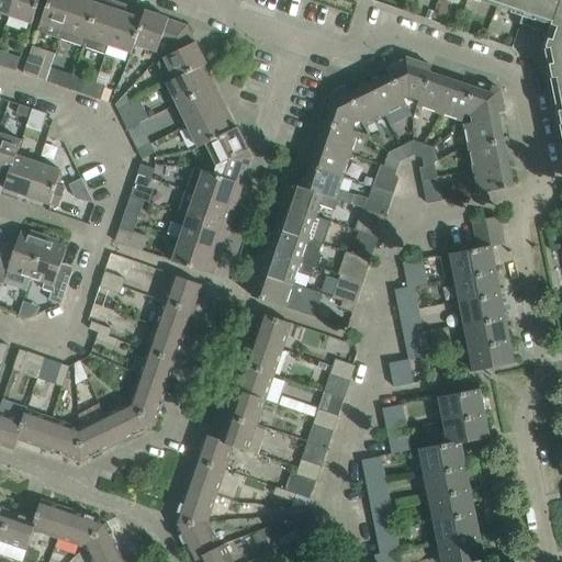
[(0,0),(0,11),(12,17),(18,0),(0,0)]
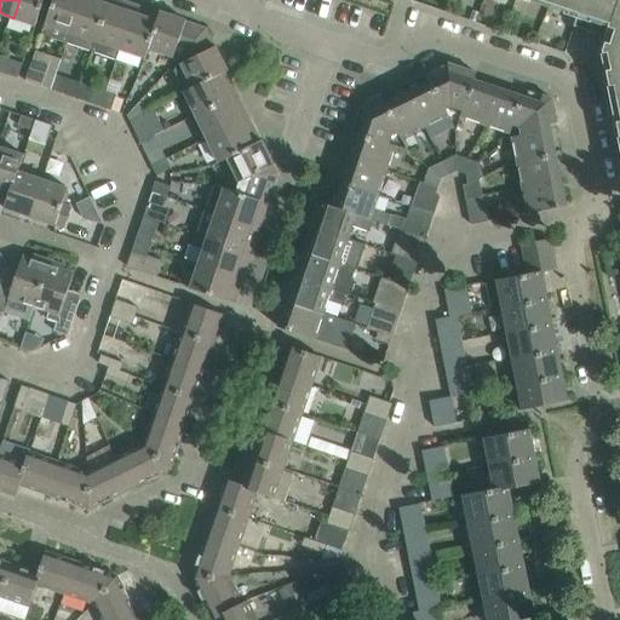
[(35,26),(44,0),(19,0),(13,18),(35,26)]
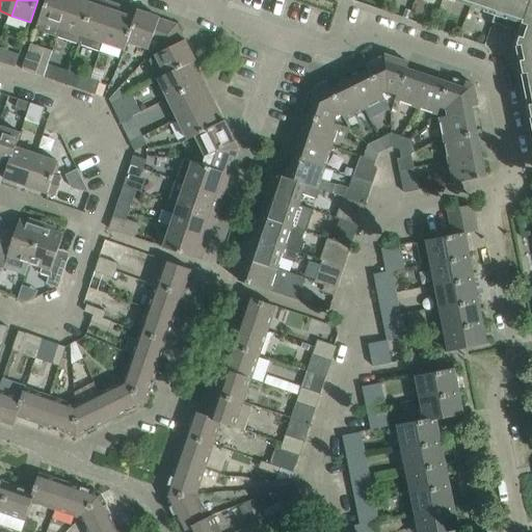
[(60,27),(69,0),(45,0),(38,20),(60,27)]
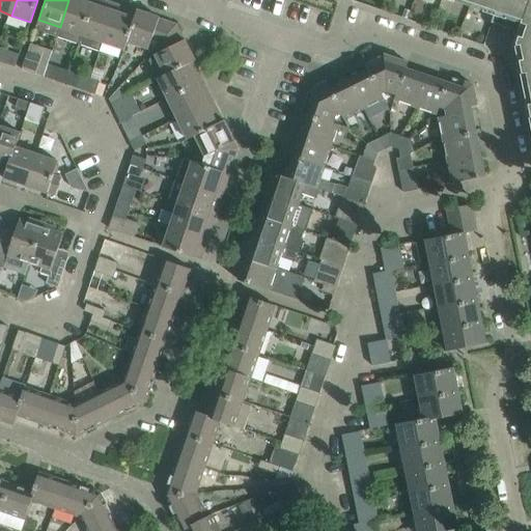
[(79,44),(92,0),(68,0),(60,27),(57,36),(79,44)]
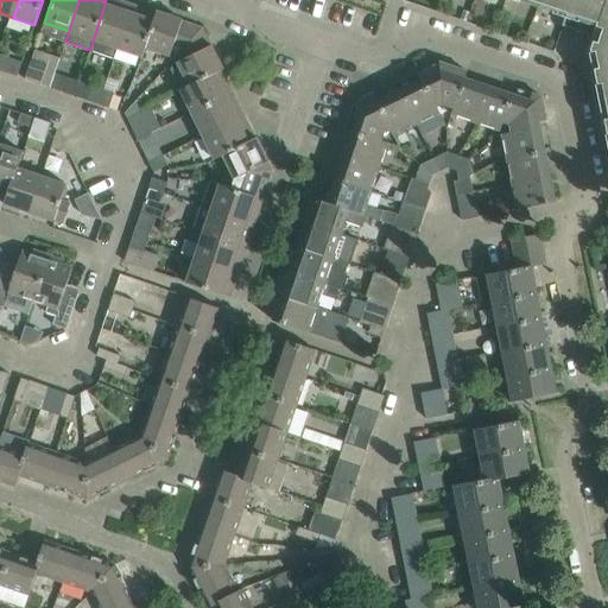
[(119,49),(133,5),(119,0),(106,0),(90,50),(114,58),(118,48),(119,49)]
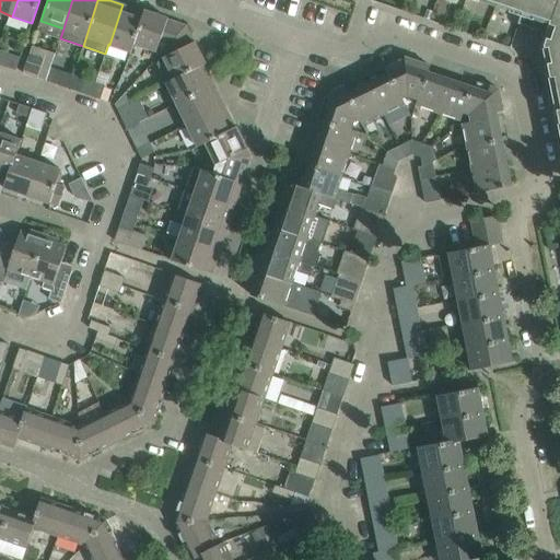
[(559,0),(480,0),(521,13),(518,23),(528,26),(532,16),(537,19),(543,21),(539,31),(546,33),(541,45),(541,48),(549,46),(559,102),(559,0)]
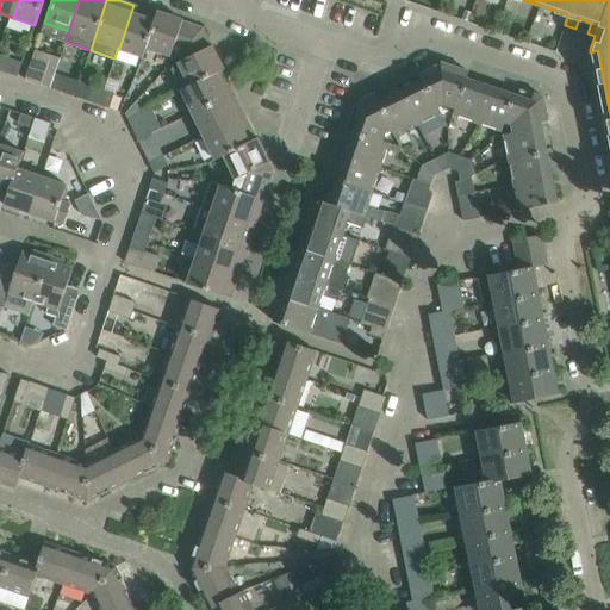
[(149,47),(161,12),(157,11),(156,13),(134,5),(119,49),(145,57),(149,47)]
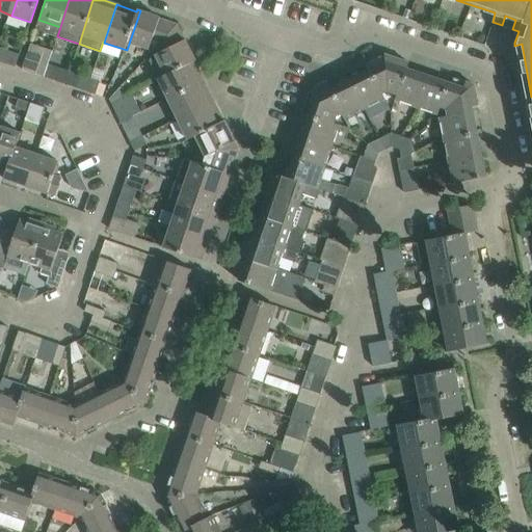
[(160,44),(177,25),(177,24),(159,19),(159,17),(140,10),(130,41),(152,48),(154,42),(160,44)]
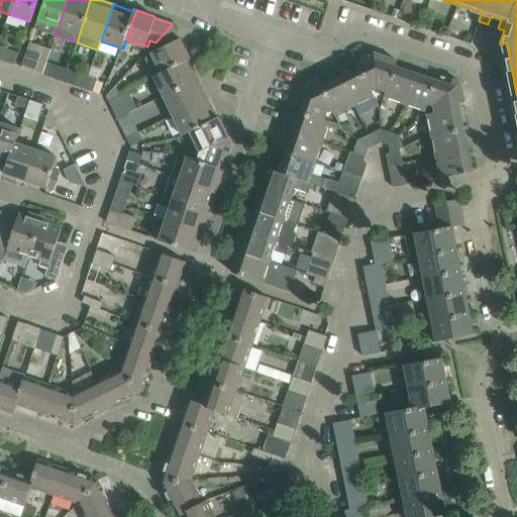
[(190,59),(180,37),(179,38),(172,24),(156,42),(156,43),(158,48),(152,50),(163,72),(189,60),(190,59)]
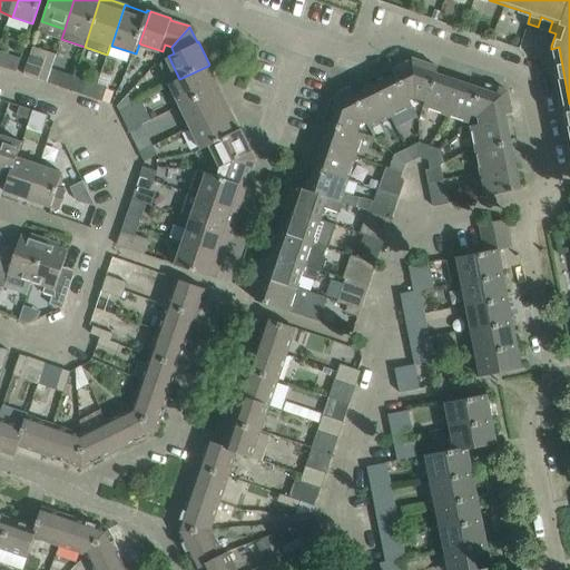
[(38,79),(48,51),(32,46),(23,74),(38,79)]
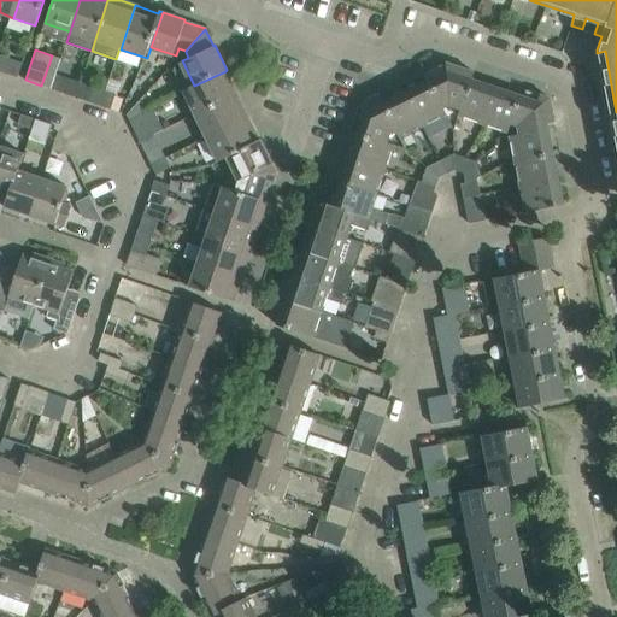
[(463,104),(471,78),(471,80),(474,72),(447,63),(424,74),(428,80),(441,106),(442,106),(462,104),(463,104)]
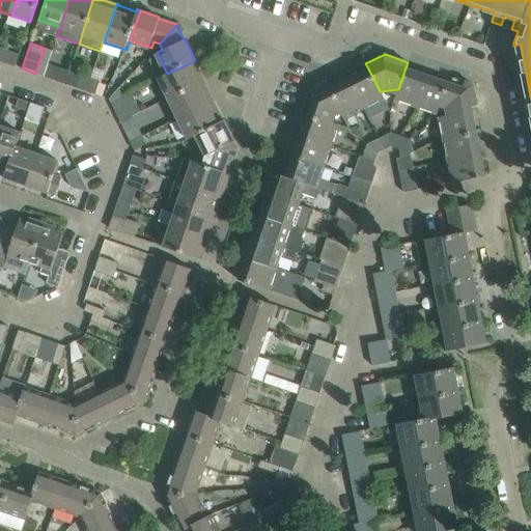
[(204,82),(194,61),(167,74),(159,77),(170,100),(204,82)]
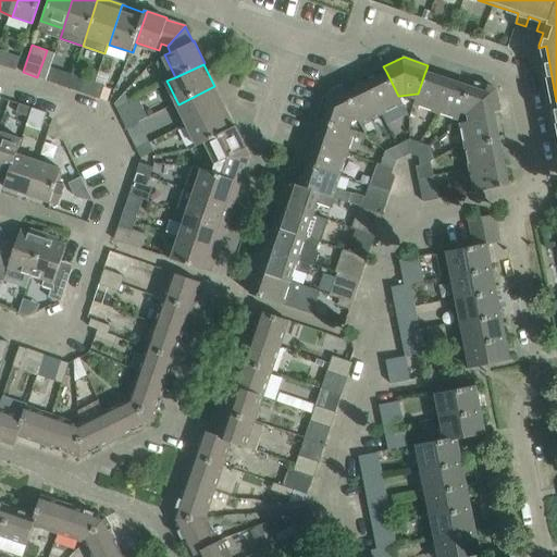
[(56,83),(60,70),(50,66),(46,79),(56,83)]
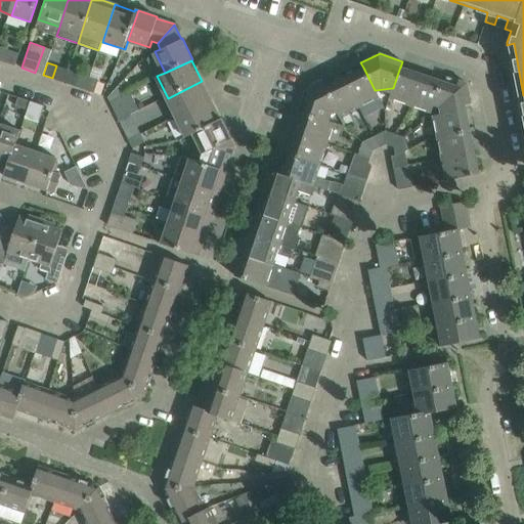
[(407,104),(418,73),(400,68),(400,67),(393,88),(392,88),(389,97),(407,104)]
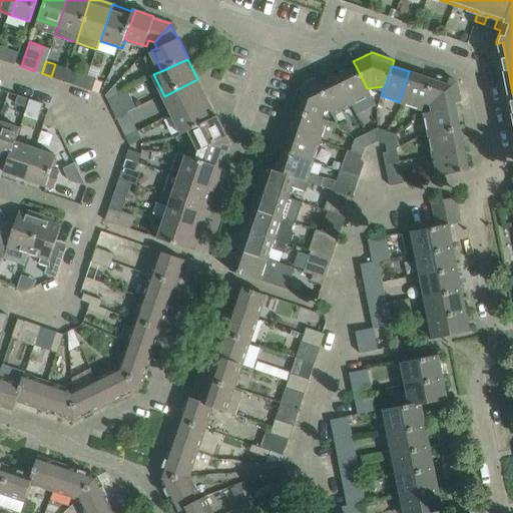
[(356,66),(339,75),(353,103),(371,95),(368,88),(367,88),(356,66)]
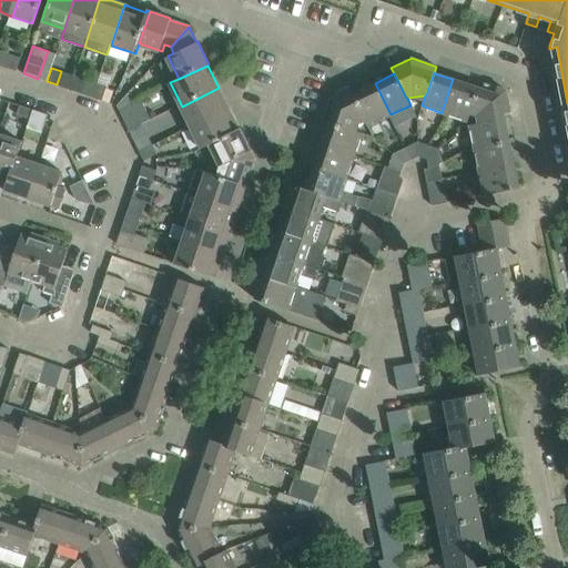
[(466,107),(473,85),(453,79),(442,113),(462,120),(466,107)]
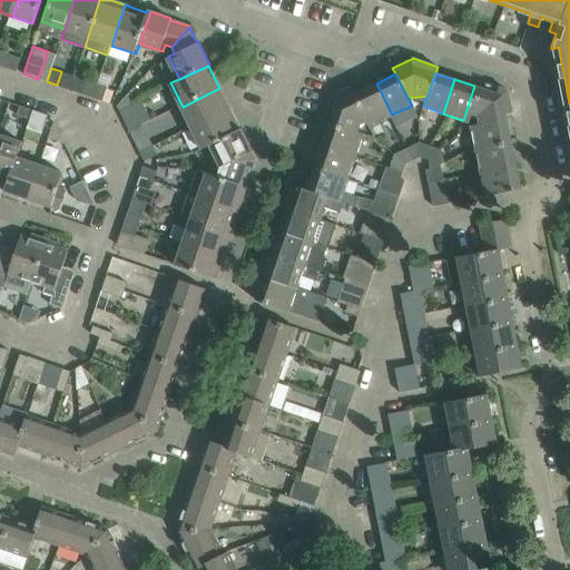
[(92,98),(98,84),(87,80),(82,94),(92,98)]
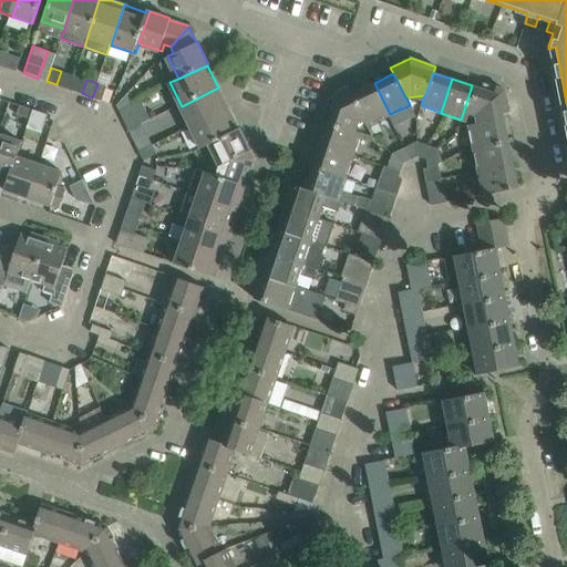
[(509,112),(507,102),(505,90),(483,82),(481,89),(472,85),(465,106),(474,116),(475,122),(503,117),(503,113),(509,112)]
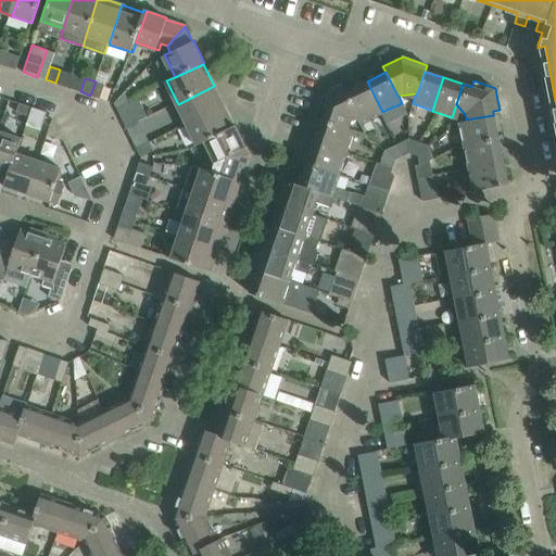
[(99,98),(103,85),(96,81),(90,96),(99,98)]
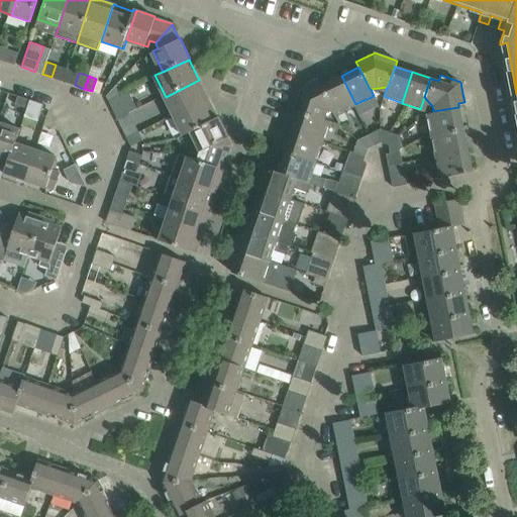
[(355,104),(341,76),(321,86),(331,107),(335,114),(355,104)]
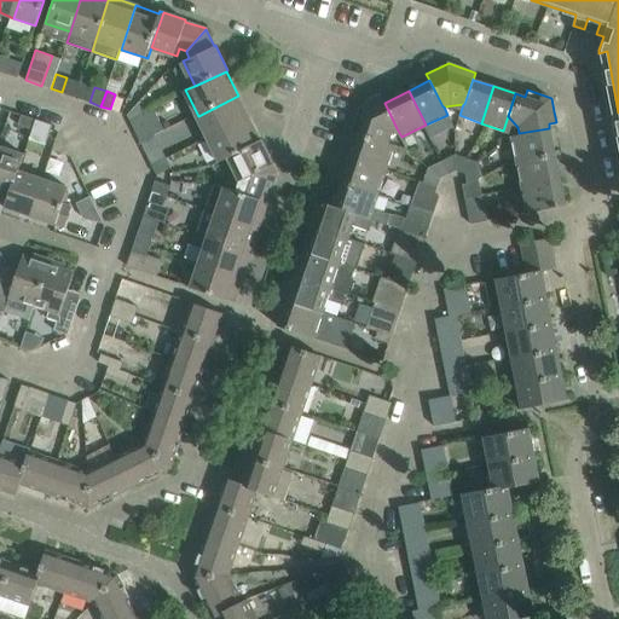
[(249,119),(238,96),(198,116),(209,139),(249,119)]
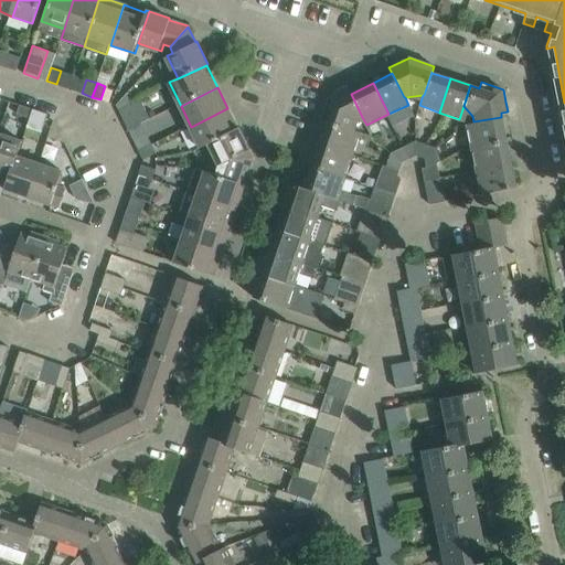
[(362,117),(351,94),(348,87),(328,97),(320,120),(327,123),(351,129),(362,117)]
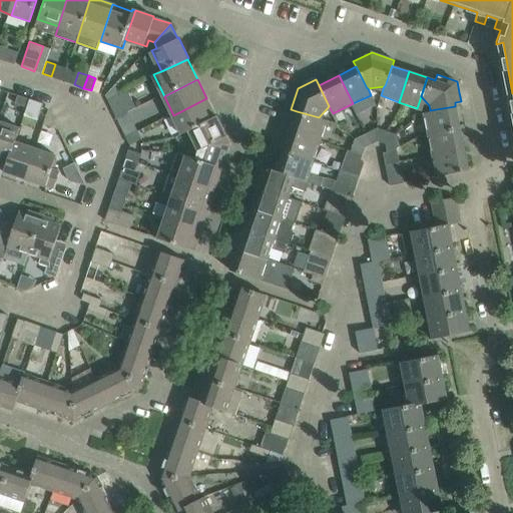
[(120,95),(115,85),(105,95),(108,101),(120,95)]
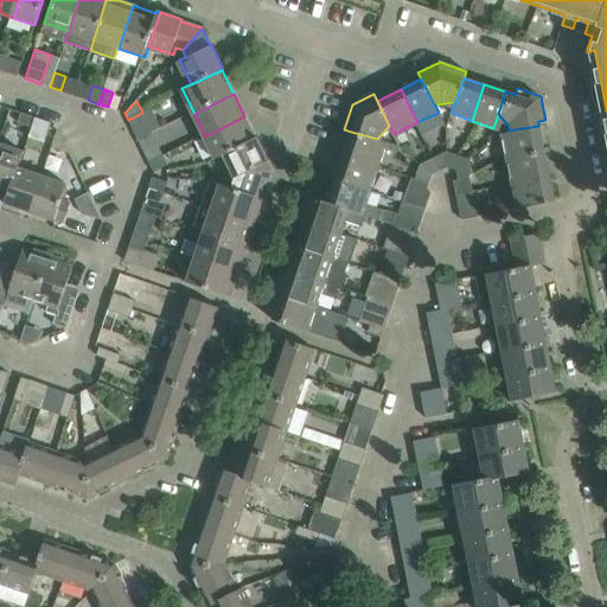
[(31,127),(34,117),(20,113),(17,122),(31,127)]
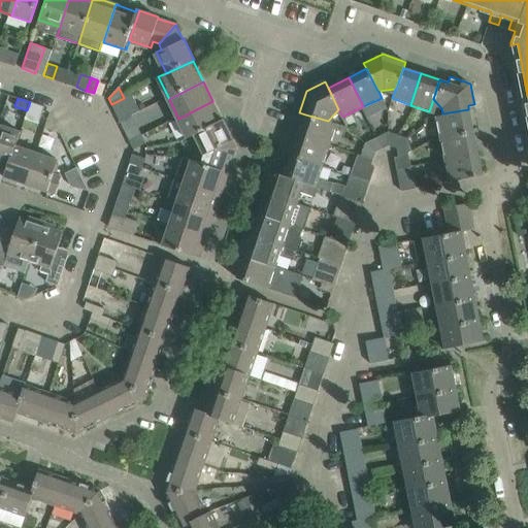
[(132,117),(124,98),(111,104),(121,123),(132,117)]
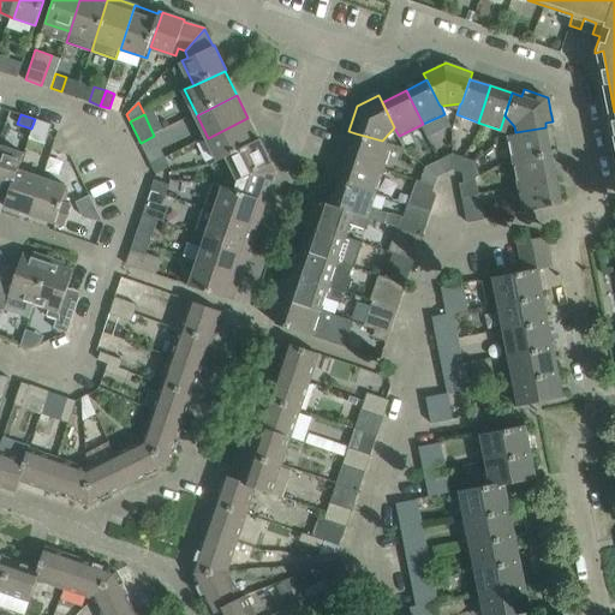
[(258,139),(248,118),(208,138),(219,159),(227,155),(261,139),(260,138),(258,139)]
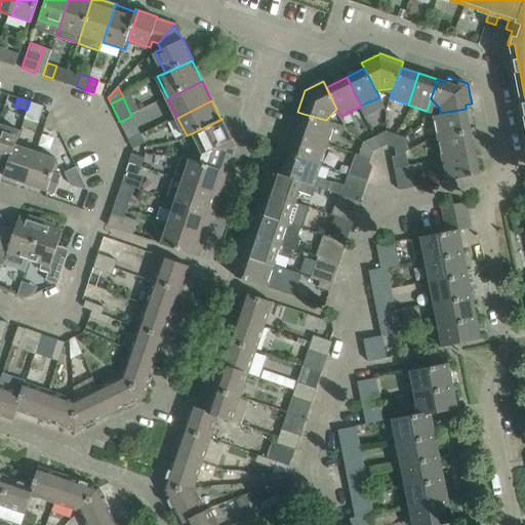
[(35,131),(44,106),(30,102),(27,110),(22,127),(35,131)]
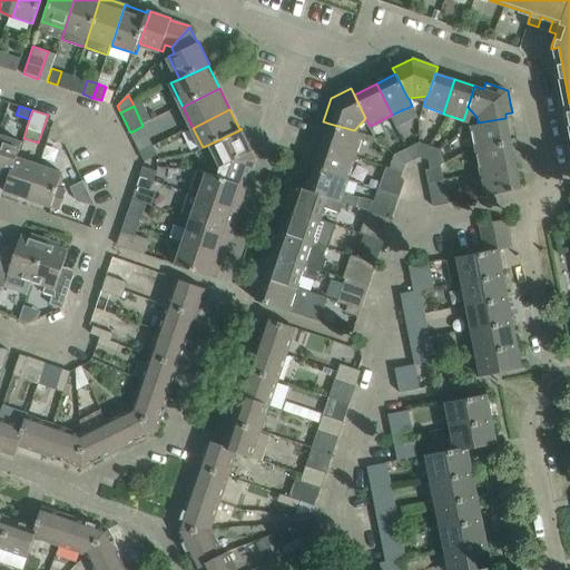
[(510,137),(505,118),(478,123),(471,124),(474,143),(510,137)]
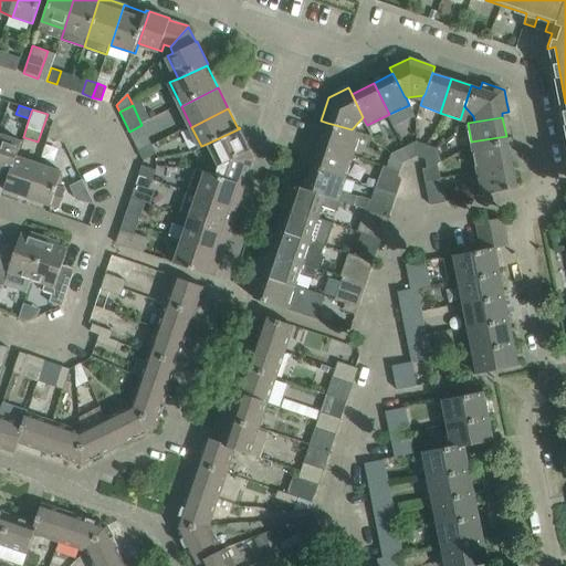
[(64,143),(59,130),(53,121),(48,137),(64,143)]
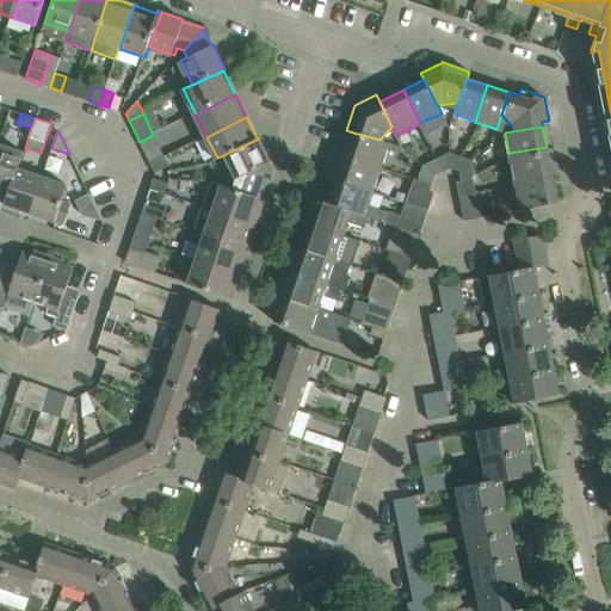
[(383,166),(390,143),(380,140),(353,133),(346,154),(383,166)]
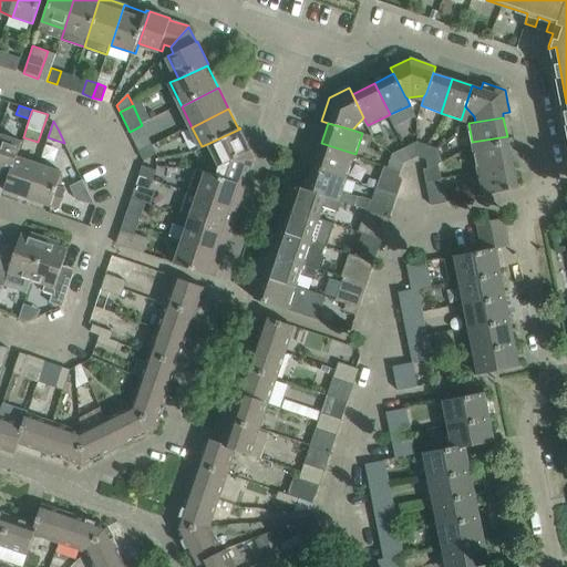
[(153,146),(142,125),(130,132),(140,153),(153,146)]
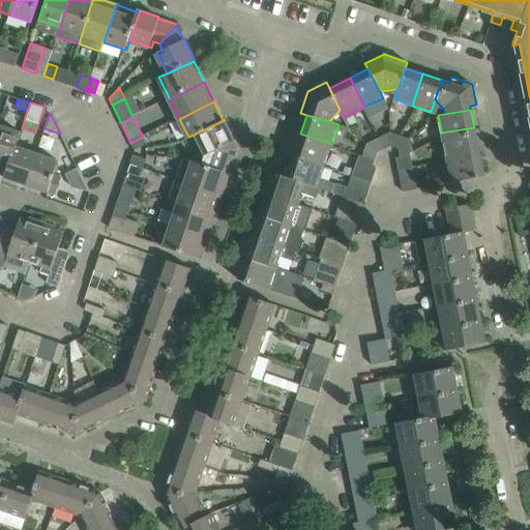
[(236,148),(233,141),(234,141),(225,120),(196,134),(205,153),(202,164),(228,172),(236,148)]
